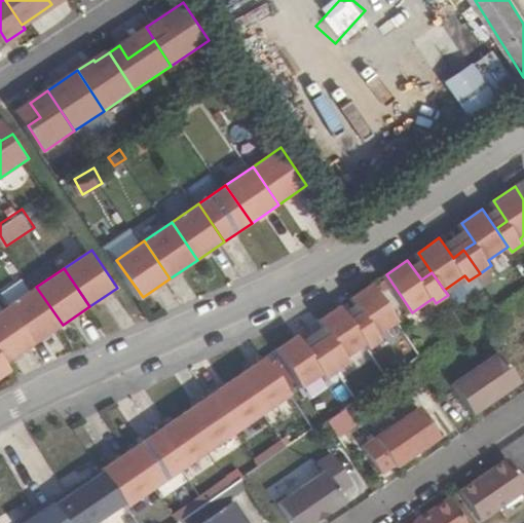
[(401,320),(375,282),(353,296),(368,316),(357,324),(369,342),(372,347),(384,338),(380,333),(401,320)]
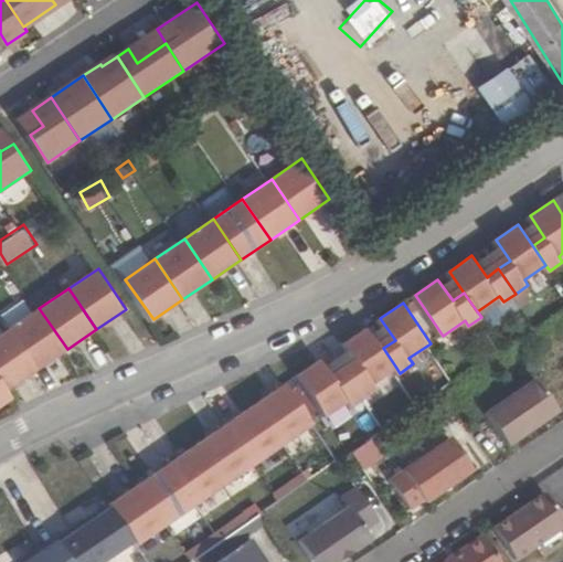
[(39,308),(10,328),(38,369),(67,349),(39,308)]
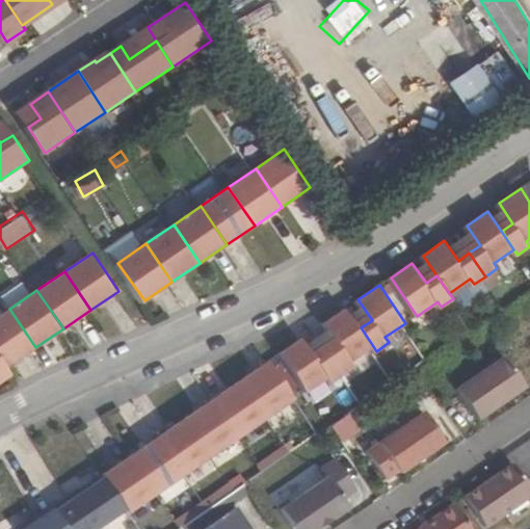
[(361,327),(347,307),(325,322),(340,342),(328,349),(344,373),(355,365),(352,360),(373,346),(361,327)]
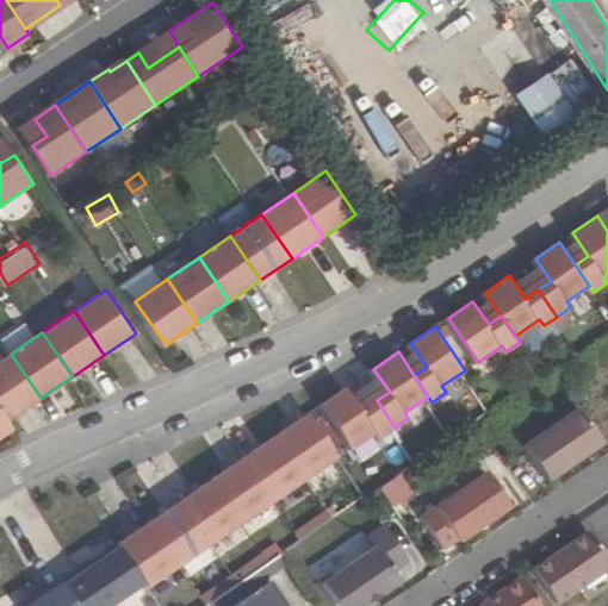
[(0,376),(25,408),(41,398),(11,354),(0,361),(0,376)]
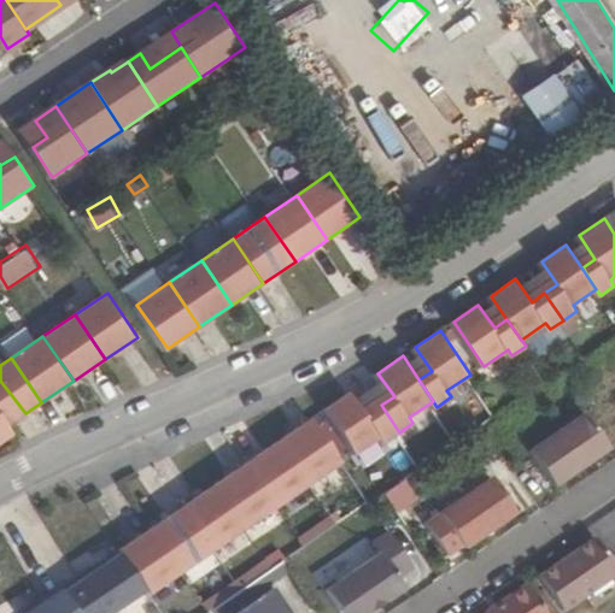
[(0,410),(10,424),(25,413),(0,381),(0,410)]
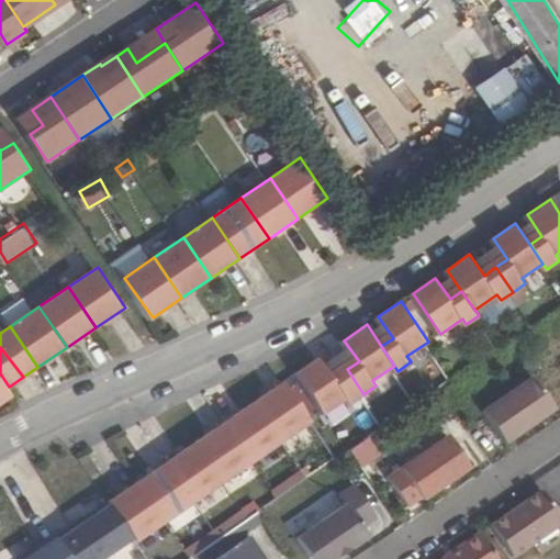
[(364,394),(347,369),(335,378),(321,356),(298,372),(325,412),(347,398),(351,403),(364,394)]
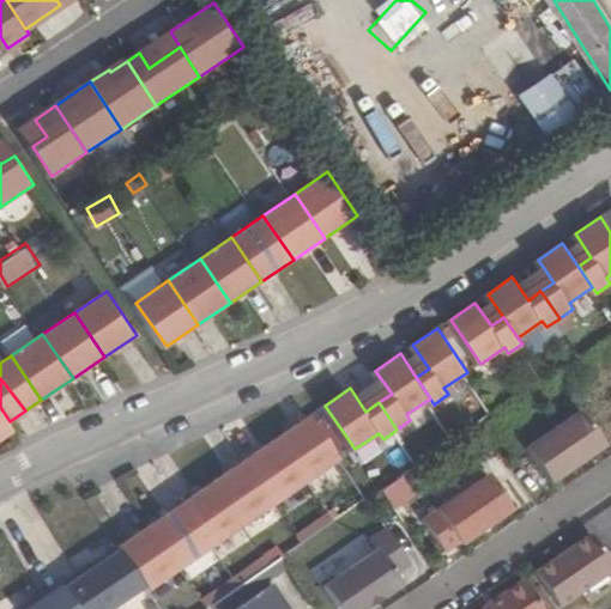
[(0,439),(16,430),(10,421),(0,407),(0,439)]
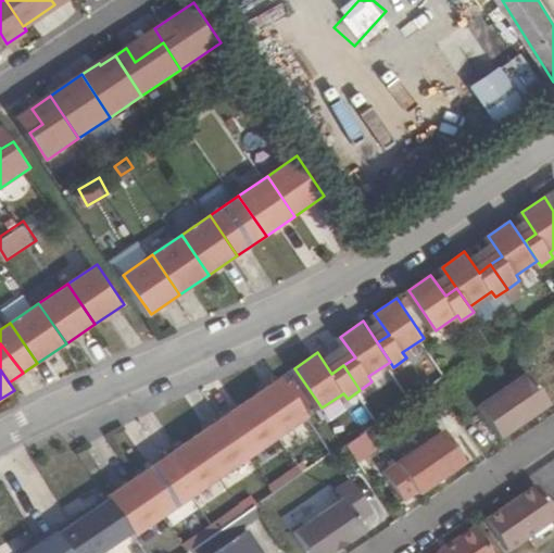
[(528,369),(479,404),(501,435),(550,401),(528,369)]
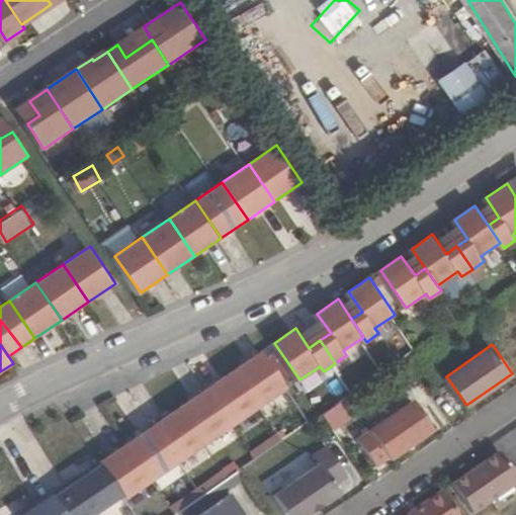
[(289,387),(264,350),(237,368),(262,406),(289,387)]
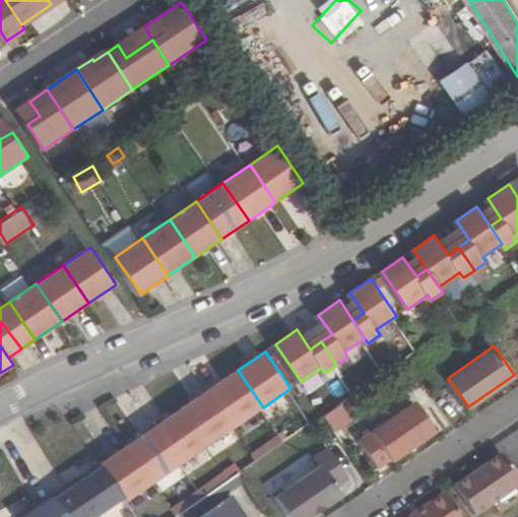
[(238,370),(211,388),(237,426),(263,407),(238,370)]
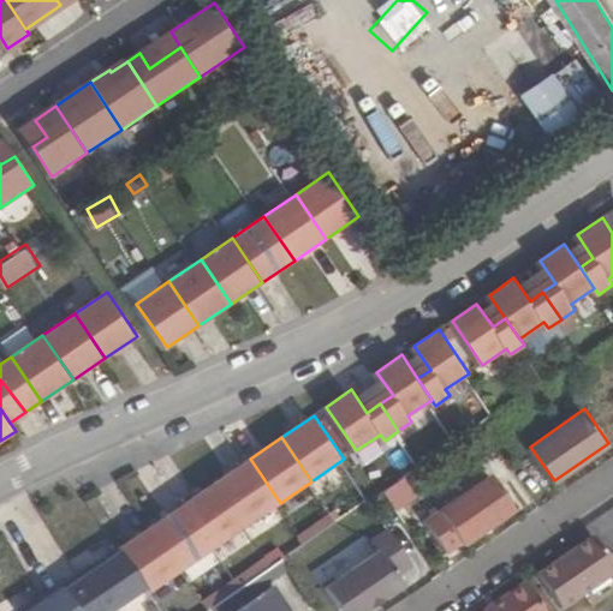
[(250,459),(218,480),(249,525),(280,503),(250,459)]
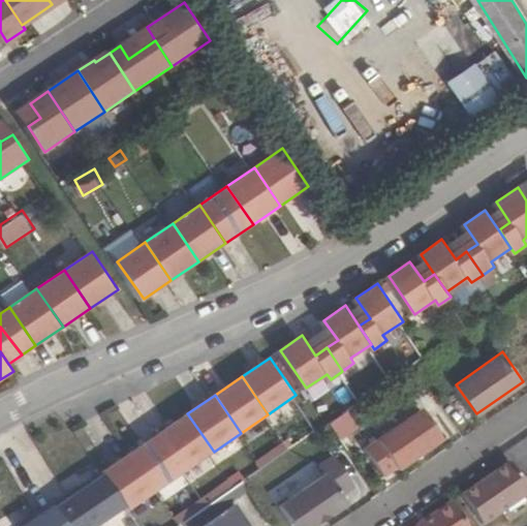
[(424,407),(367,445),(385,473),(398,465),(400,467),(443,436),(424,407)]
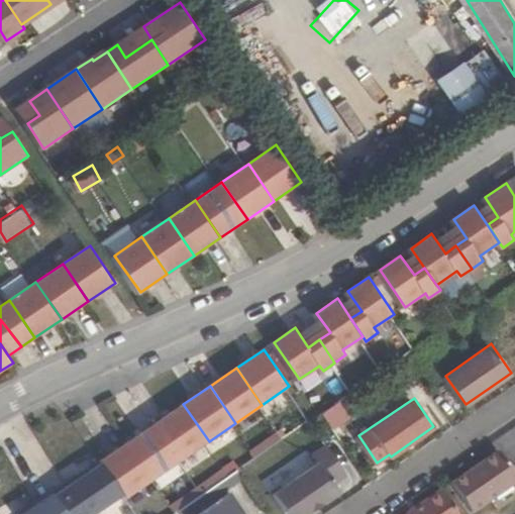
[(183,404),(157,422),(182,459),(209,441),(183,404)]
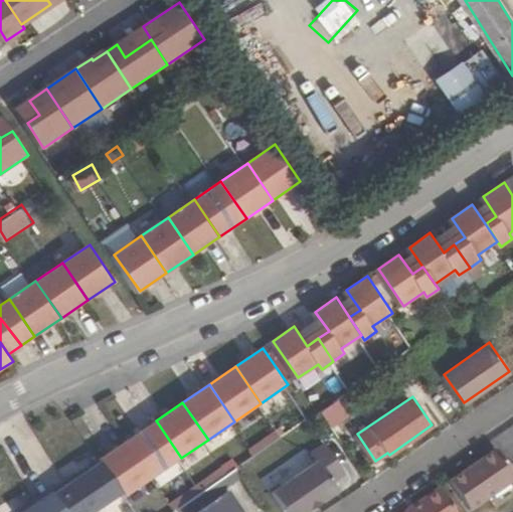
[(130,439),(155,476),(181,458),(156,420),(130,439)]
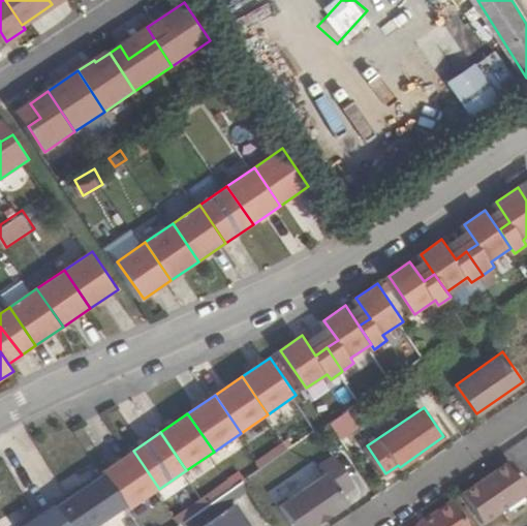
[(287,442),(260,461),(265,467),(291,449),(287,442)]
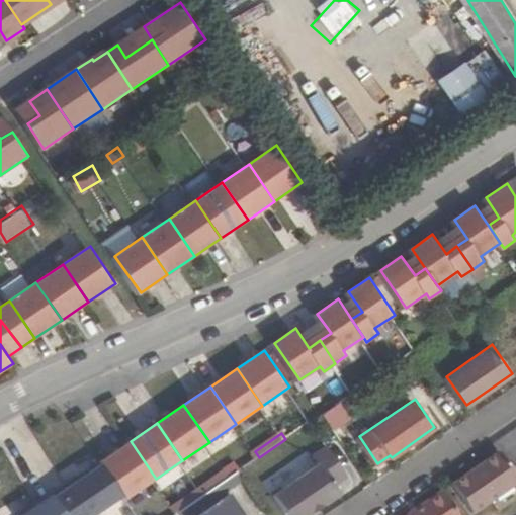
[(125,494),(129,498),(156,479),(131,441),(103,459),(104,462),(125,494)]
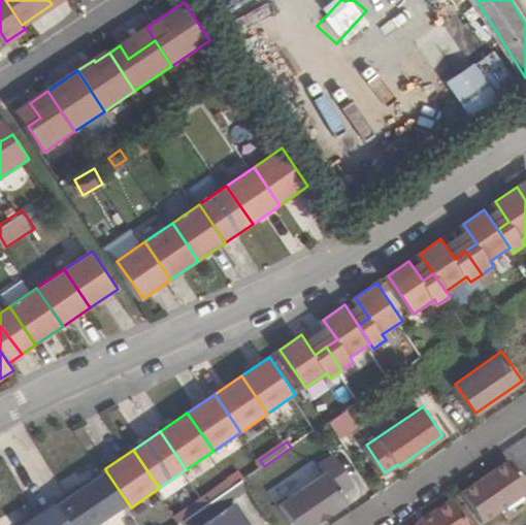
[(525,481),(510,458),(461,491),(482,521),(525,490),(525,481)]
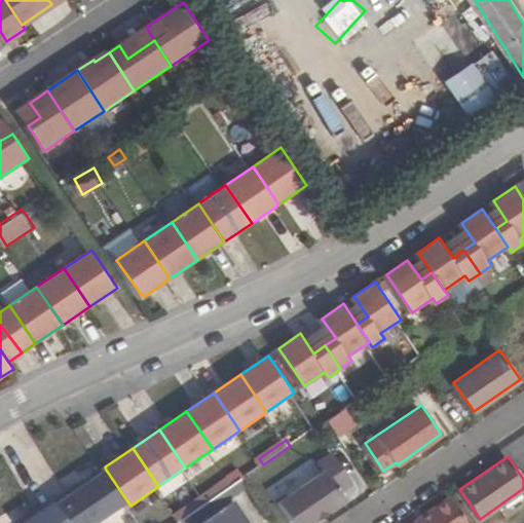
[(105,467),(68,491),(70,493),(106,470),(105,467)]
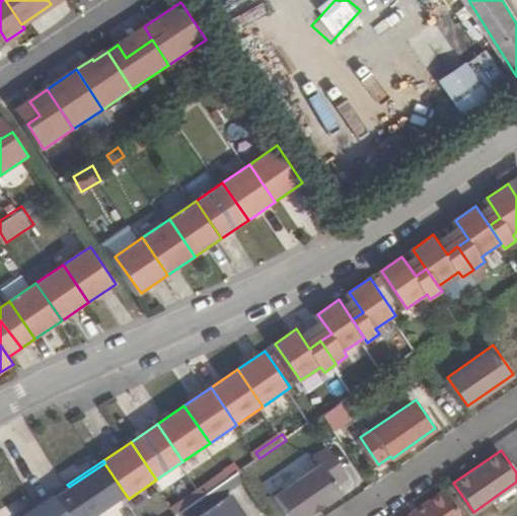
[(88,515),(94,515),(126,495),(104,463),(69,487),(88,515)]
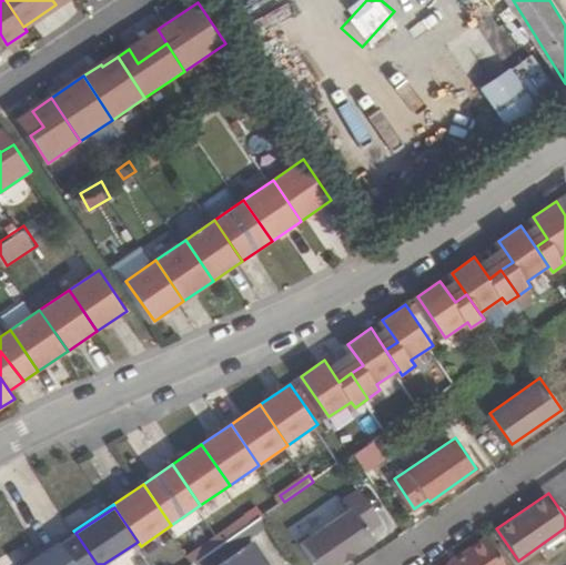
[(336,564),(373,540),(351,508),(301,543),(315,564),(336,564)]
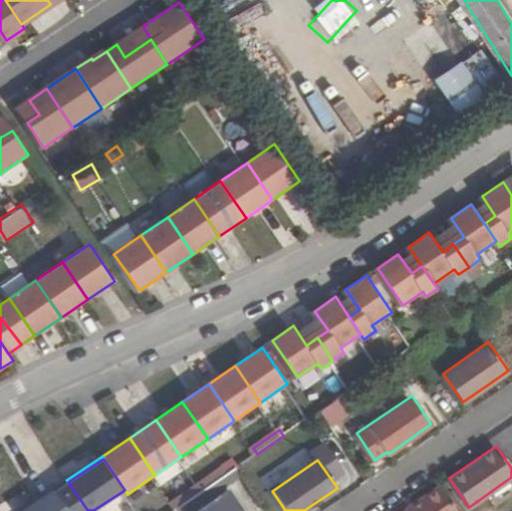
[(87,510),(68,482),(66,480),(51,488),(53,491),(67,510),(87,510)]
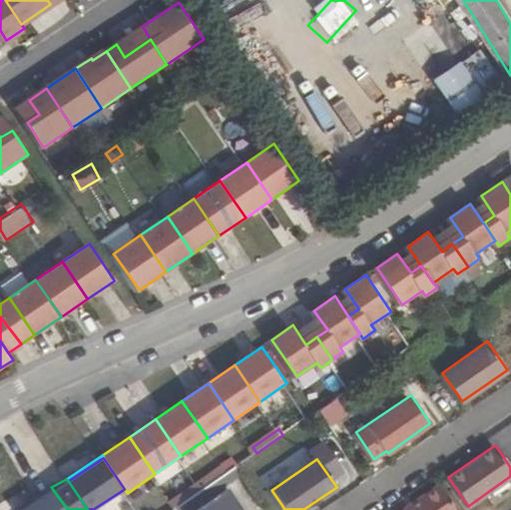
[(456,509),(439,485),(421,498),(422,500),(412,508),(410,505),(403,509),(456,509)]
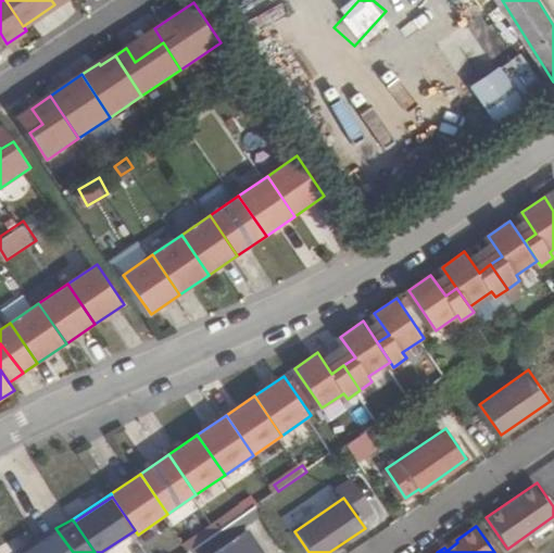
[(55,528),(33,543),(37,544),(58,531),(55,528)]
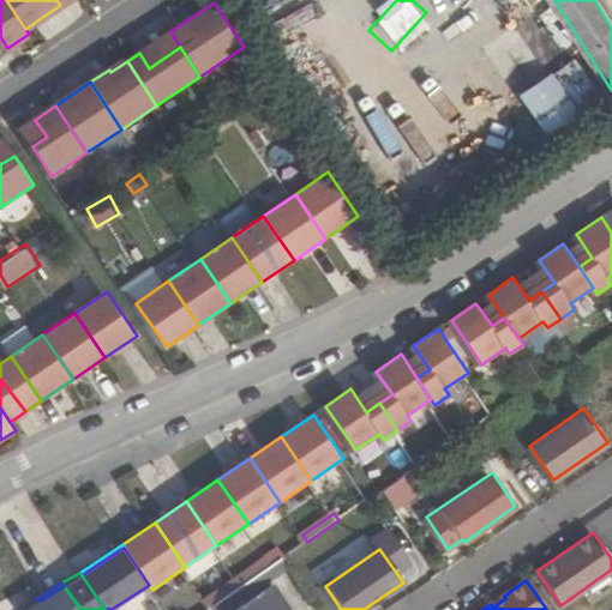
[(233,609),(293,609),(274,583),(233,609)]
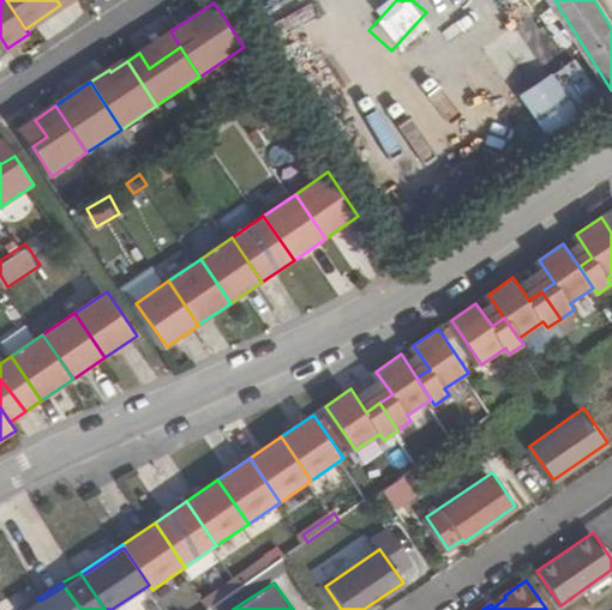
[(81,609),(64,586),(41,601),(36,599),(27,604),(25,609),(81,609)]
